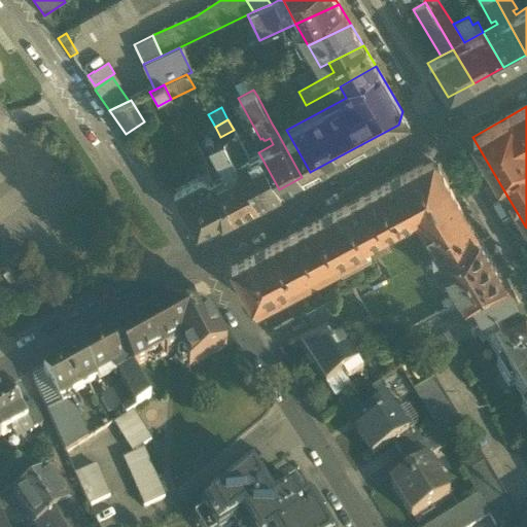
[(208,144),(220,137),(215,127),(207,131),(209,136),(205,138),(208,144)]
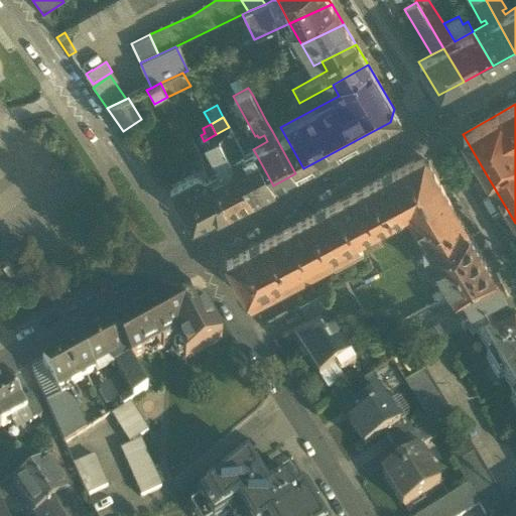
[(216,134),(234,166),(247,159),(244,154),(229,127),(216,134)]
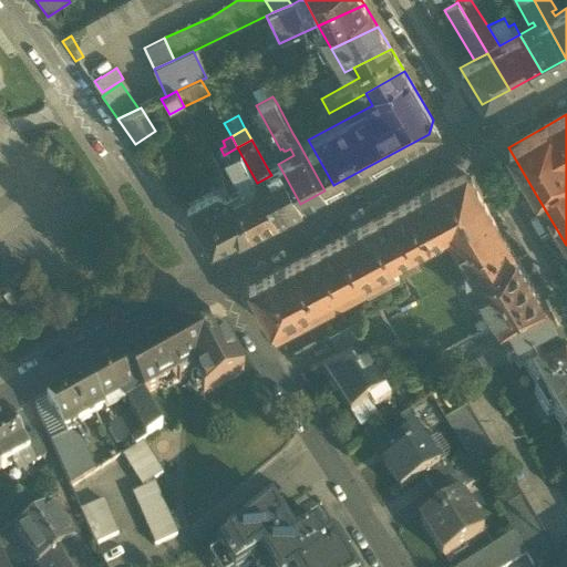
[(325,191),(333,185),(308,140),(299,144),(325,191)]
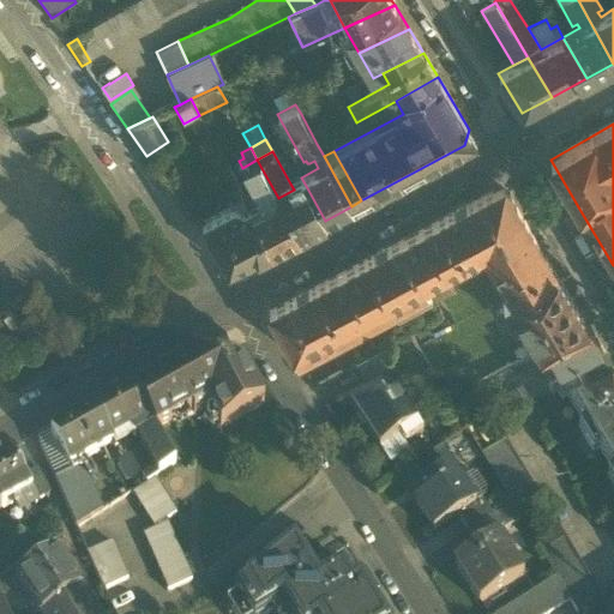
[(242,168),(263,206),(278,198),(257,160),(242,168)]
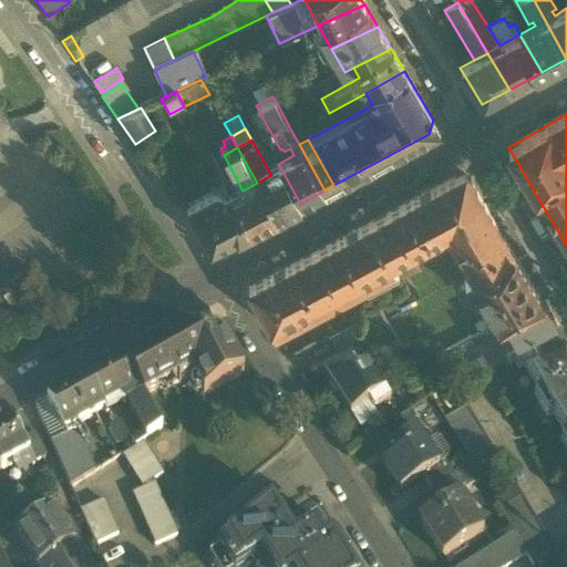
[(278,164),(268,169),(271,175),(281,169),(278,164)]
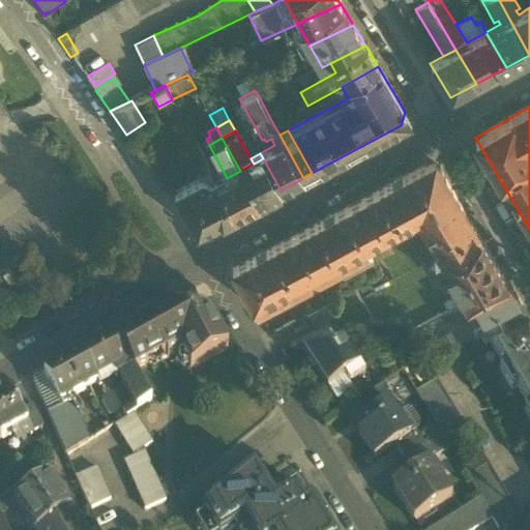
[(263,158),(254,164),(240,171),(258,203),(281,190),(263,158)]
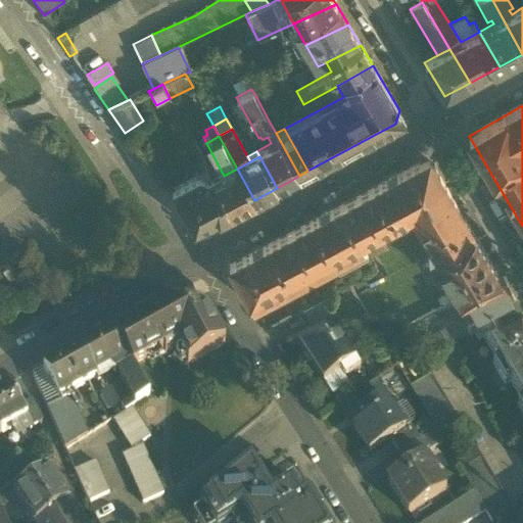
[(412,216),(434,253),(473,232),(433,165),(420,161),(359,195),(380,233),(412,216)]
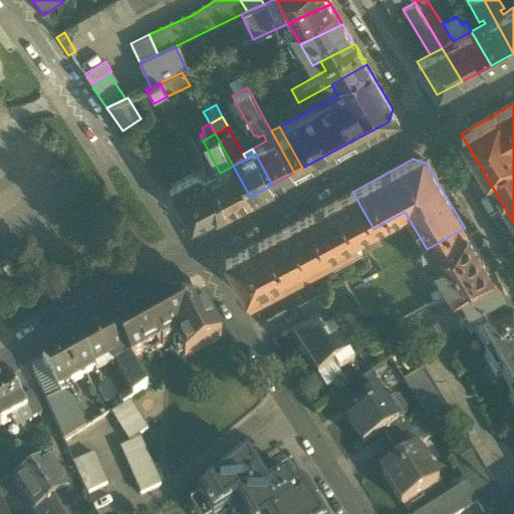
[(192,171),(194,175),(195,175),(200,176),(201,179),(209,174),(204,165),(192,171)]
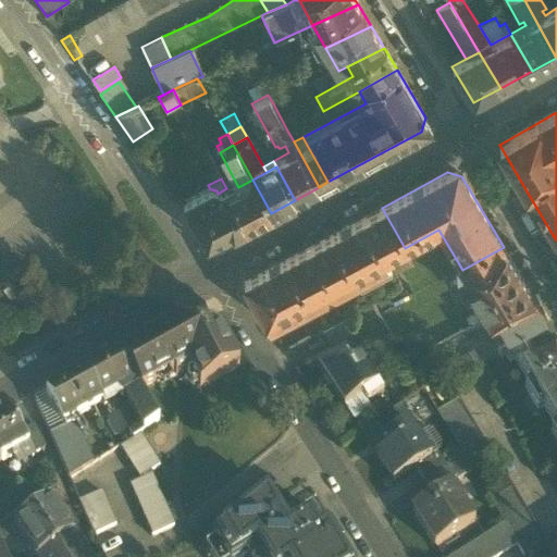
[(271,213),(252,180),(238,187),(229,193),(246,226),(271,213)]
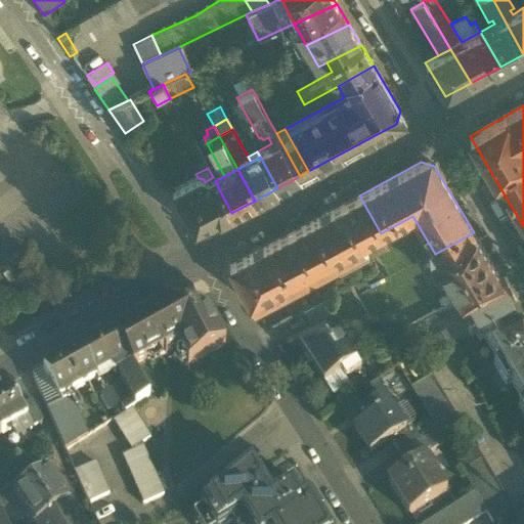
[(194,232),(231,213),(215,181),(213,177),(205,182),(204,179),(199,178),(198,178),(172,191),(194,232)]
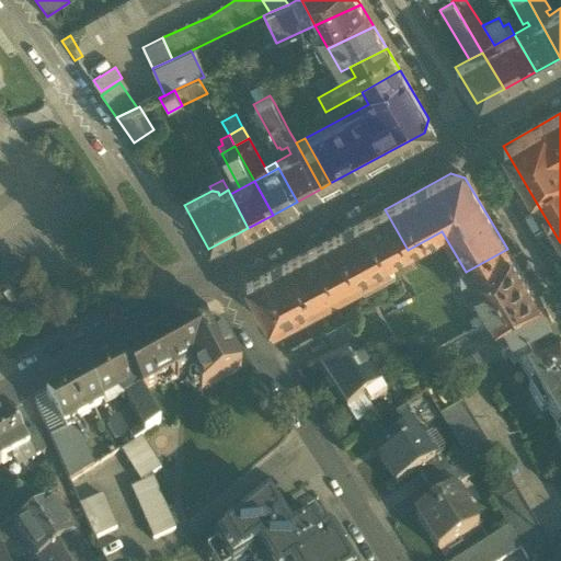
[(387,261),(408,250),(385,209),(365,220),(387,261)]
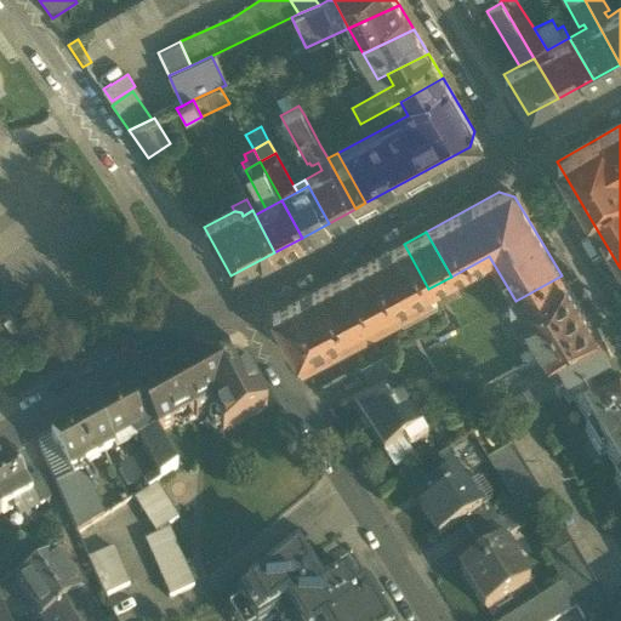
[(436,301),(428,289),(404,244),(272,317),(300,366),(301,366),(297,360),(319,348),(329,351),(330,346),(329,343),(360,325),(370,328),(371,324),(369,320),(394,307),(405,307),(406,308),(409,314),(436,301)]
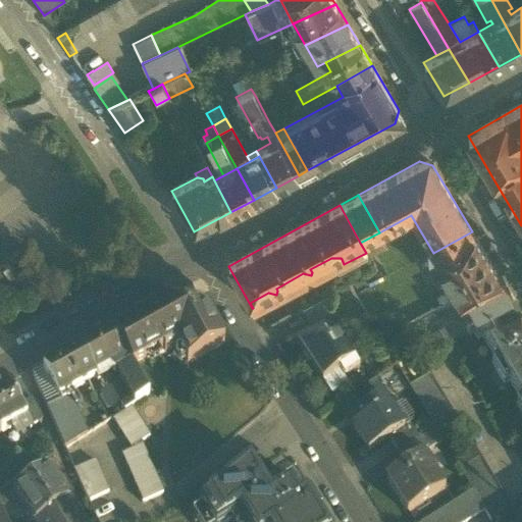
[(459,297),(467,292),(499,274),(472,231),(433,253),(427,256),(436,271),(442,268),(459,297)]
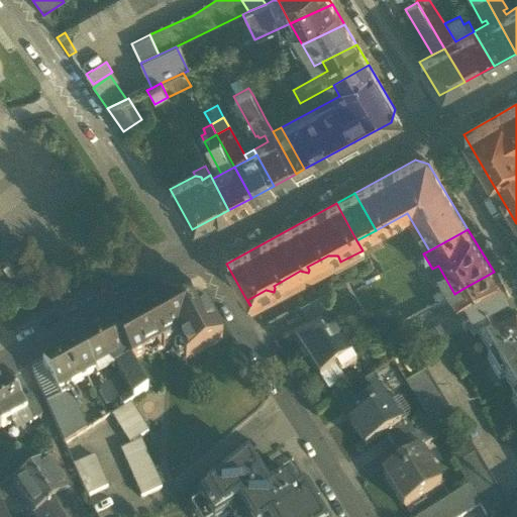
[(309,270),(308,273),(332,261),(338,256),(337,255),(328,255),(307,267),(309,270)]
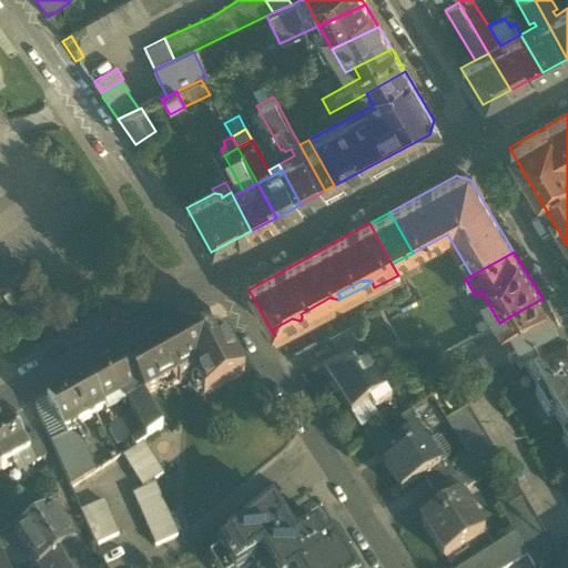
[(372,282),(365,286),(367,292),(374,287),(372,282)]
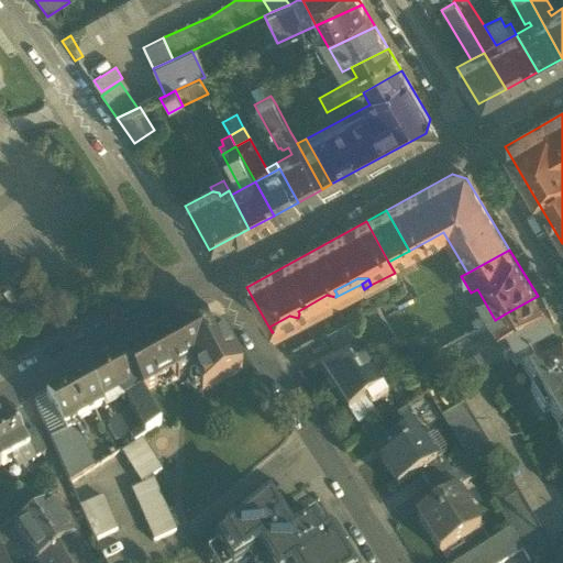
[(299,313),(298,318),(335,297),(327,295),(298,311),(299,313)]
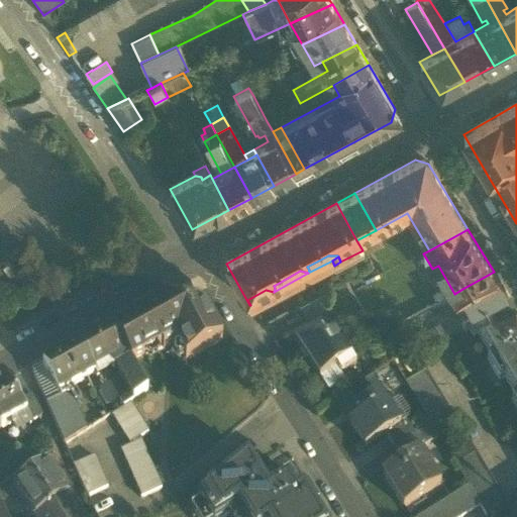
[(468,322),(489,310),(490,310),(484,301),(504,289),(494,272),(462,289),(473,305),(467,308),(470,313),(463,316),(468,322)]
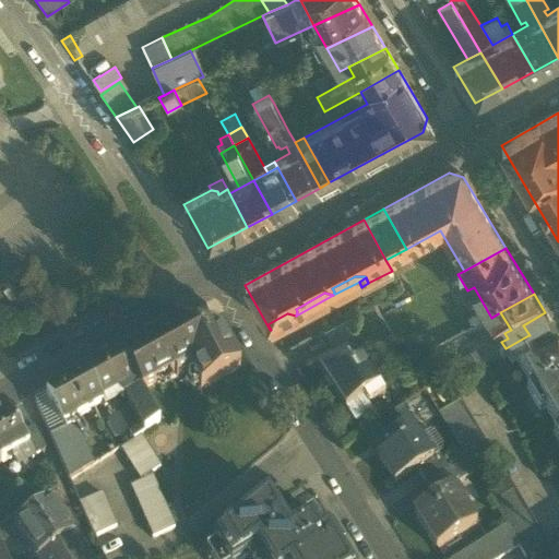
[(142,341),(120,353),(139,388),(142,392),(175,375),(177,378),(190,370),(201,389),(240,368),(233,355),(234,355),(223,334),(222,334),(206,306),(173,324),(167,326),(168,328),(142,342),(142,341)]
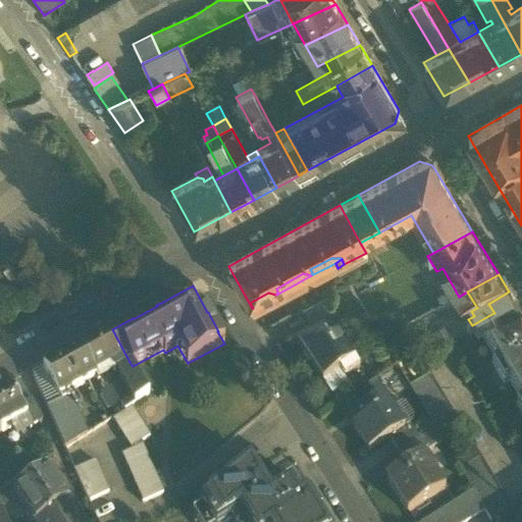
[(455,318),(462,330),(472,325),(468,319),(474,316),(471,311),(477,308),(467,292),(459,297),(447,304),(455,318)]
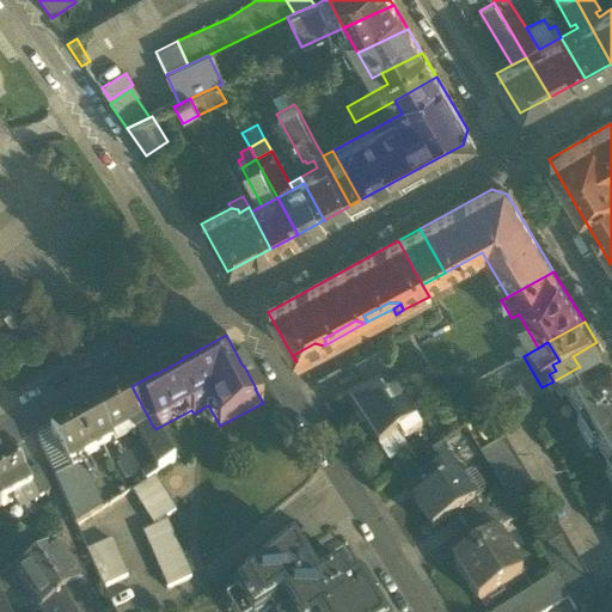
[(293,355),(297,361),(324,346),(314,343),(293,355)]
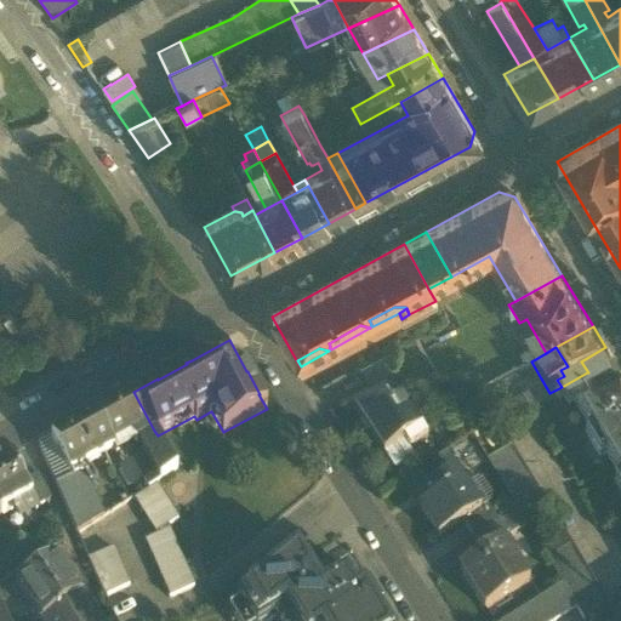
[(359,368),(370,385),(385,375),(386,375),(394,370),(383,354),(359,368)]
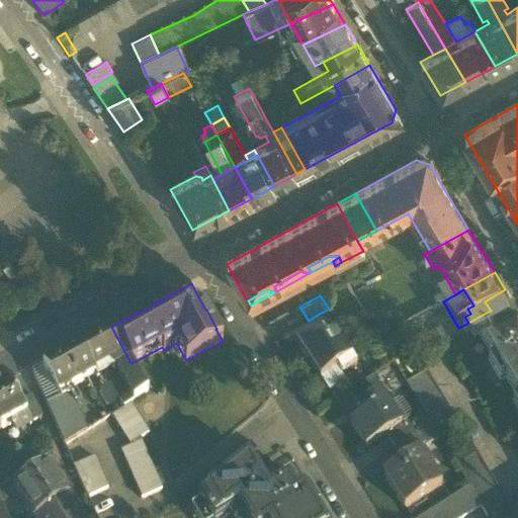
[(468,323),(479,338),(499,326),(490,311),(468,323)]
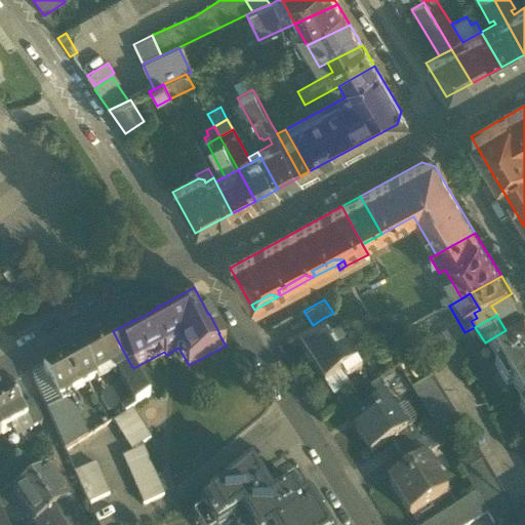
[(292,337),(324,387),(341,375),(347,382),(361,373),(326,317),(325,317),(313,325),(292,337)]
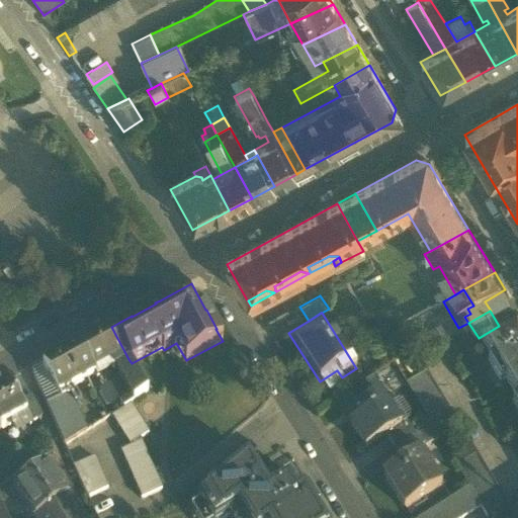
[(458,328),(451,316),(438,324),(444,336),(458,328)]
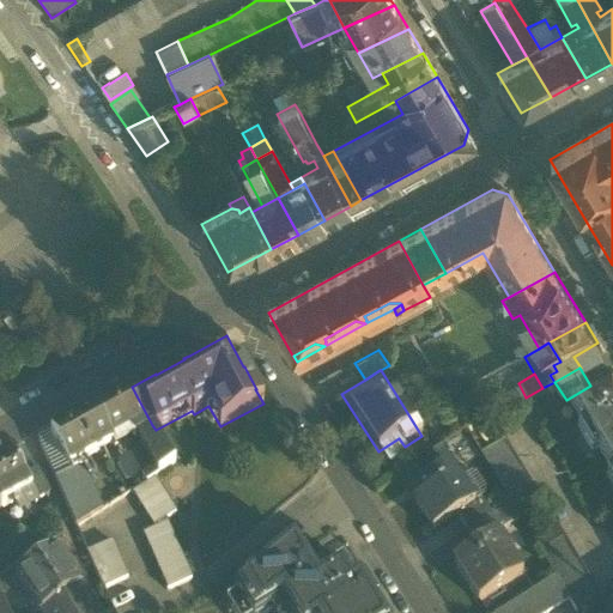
[(566,400),(612,478),(612,375),(612,374),(590,386),(566,400)]
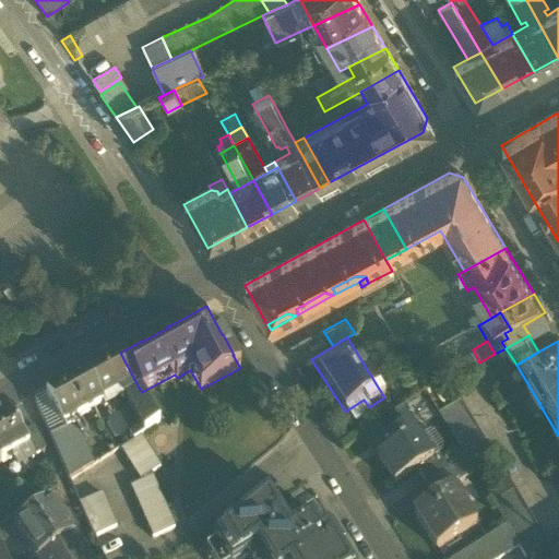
[(122,399),(126,397),(125,395),(139,388),(120,353),(120,352),(84,371),(100,401),(118,392),(122,399)]
